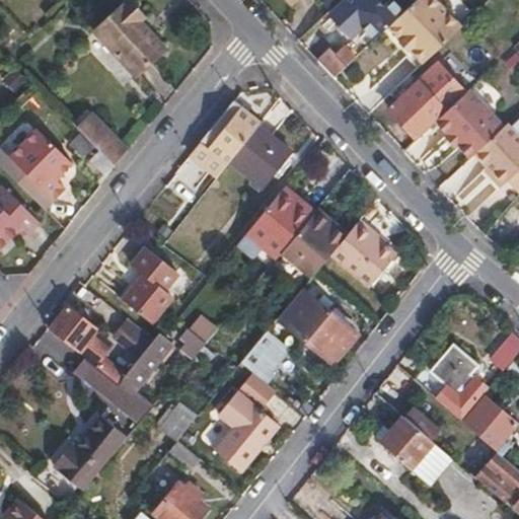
[(131,0),(122,0),(93,28),(136,74),(164,47),(139,19),(144,14),(131,0)]
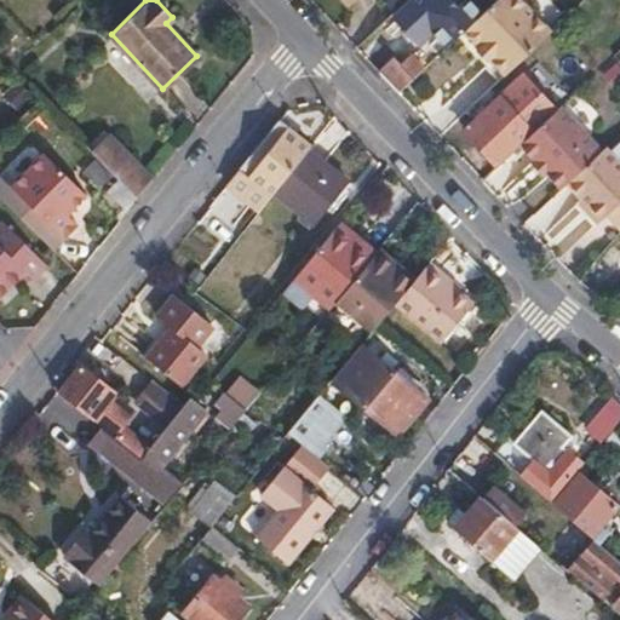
[(441,0),(408,0),(392,16),(418,42),(452,11),(441,0)]
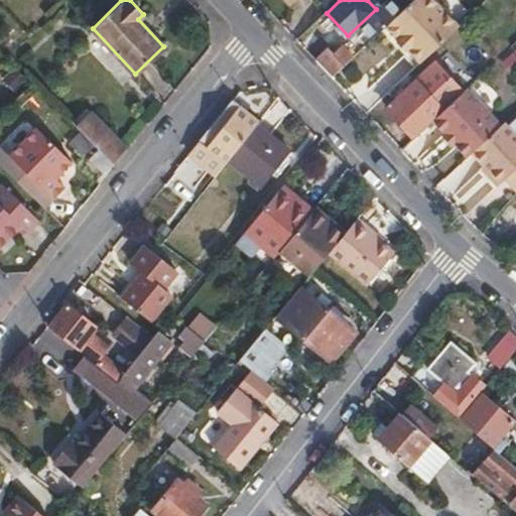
[(427,0),(415,0),(384,30),(398,44),(396,46),(402,54),(405,52),(419,67),(428,57),(457,30),(427,0)]
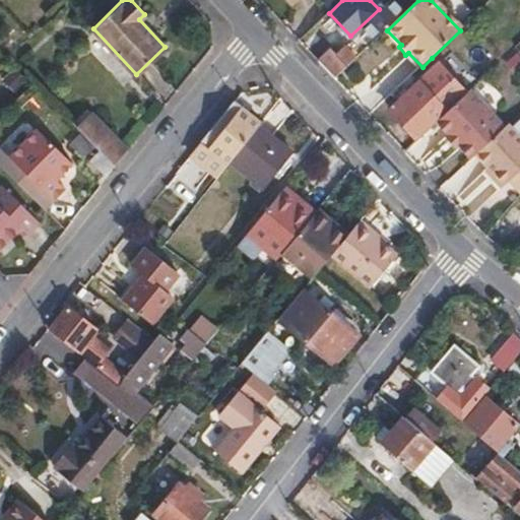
[(331,52),(319,63),(335,79),(355,60),(347,51),(338,59),(331,52)]
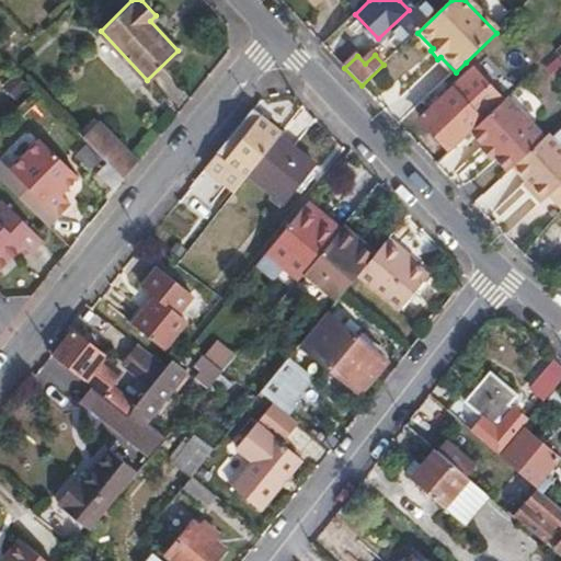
[(466,63),(456,72),(462,80),(472,71),(466,63)]
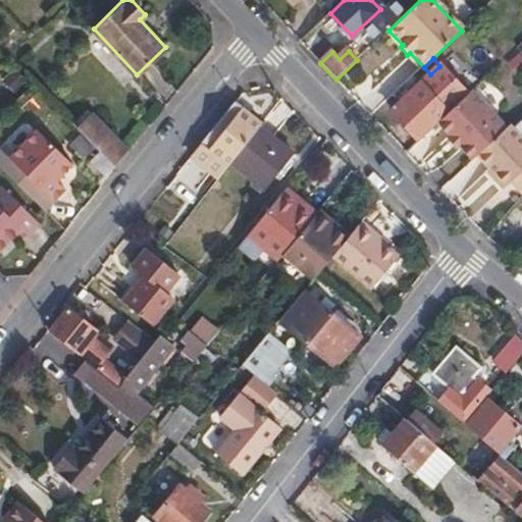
[(441,65),(399,106),(394,111),(419,140),(436,123),(447,114),(468,94),(441,65)]
